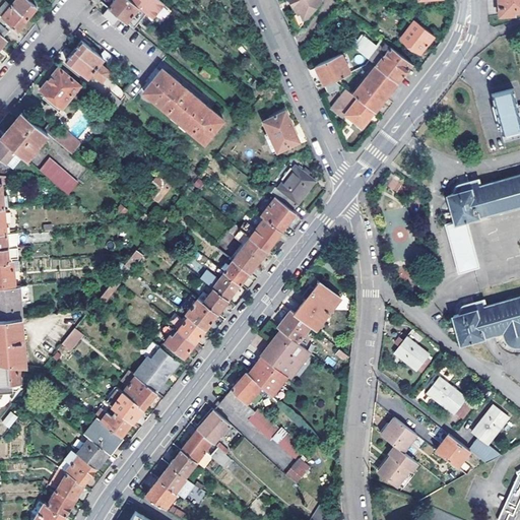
[(29,0),(14,0),(11,4),(26,17),(37,6),(29,0)]
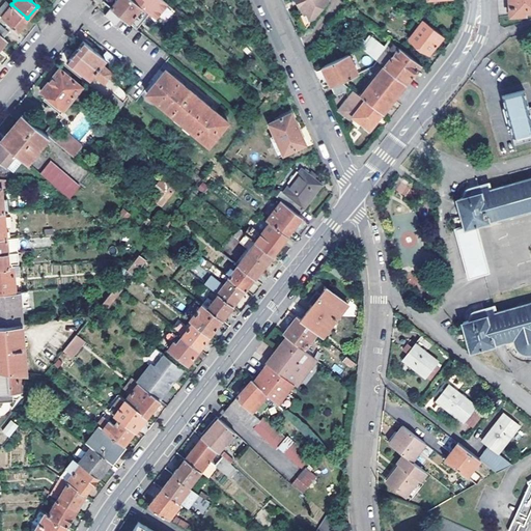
[(116,0),(110,7),(121,17),(128,23),(142,6),(134,0),(116,0)]
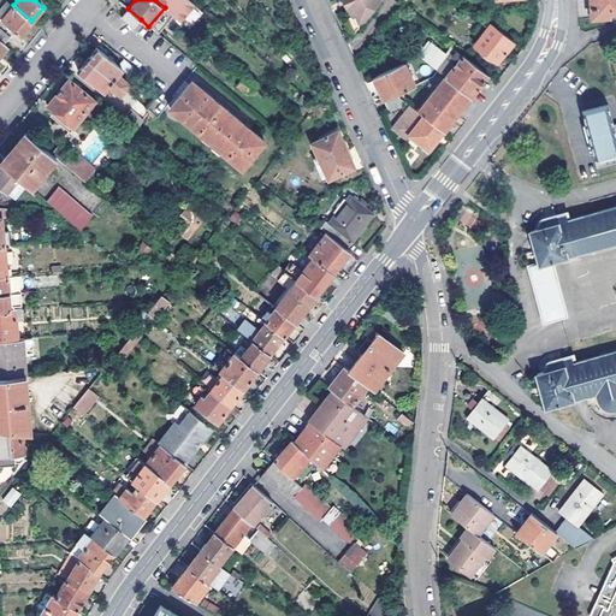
[(155,0),(165,7),(181,21),(195,4),(189,0),(155,0)]
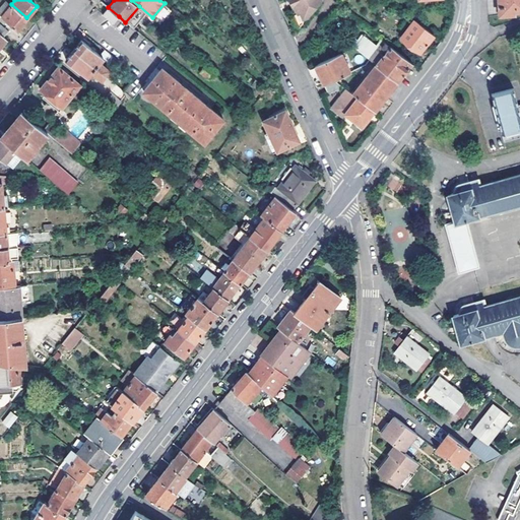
[(290,0),(294,6),(298,14),(301,13),(305,21),(321,0),(290,0)]
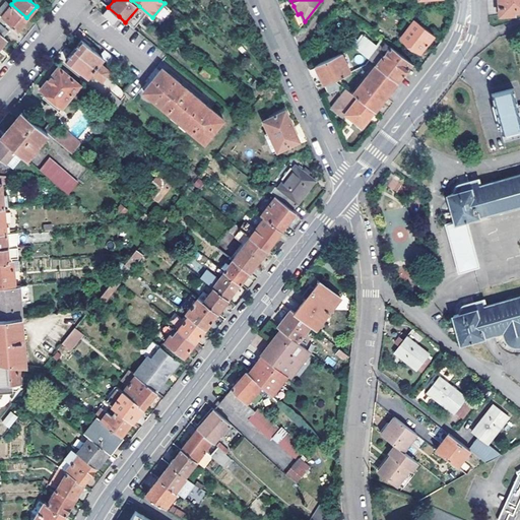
[(519,0),(499,0),(501,15),(515,14),(515,11),(519,11),(519,0)]
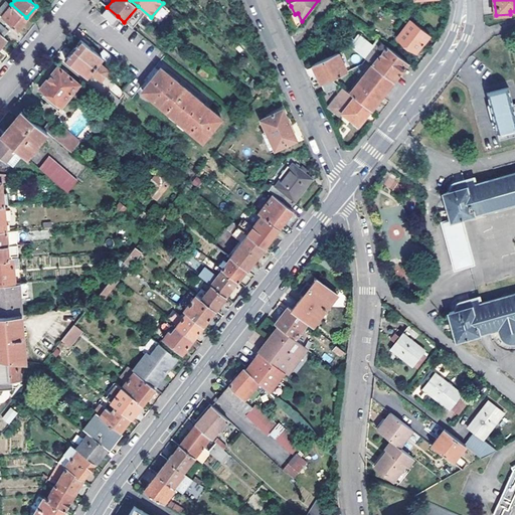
[(17,29),(26,17),(11,4),(1,16),(6,20),(4,22),(7,25),(9,23),(17,29)]
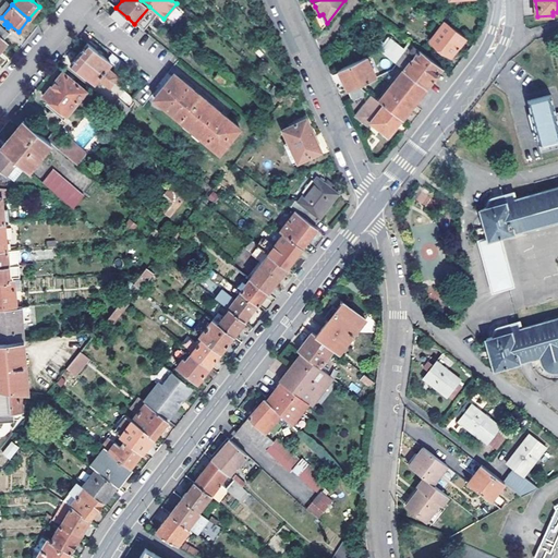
[(167,20),(174,24),(183,11),(176,7),(167,20)]
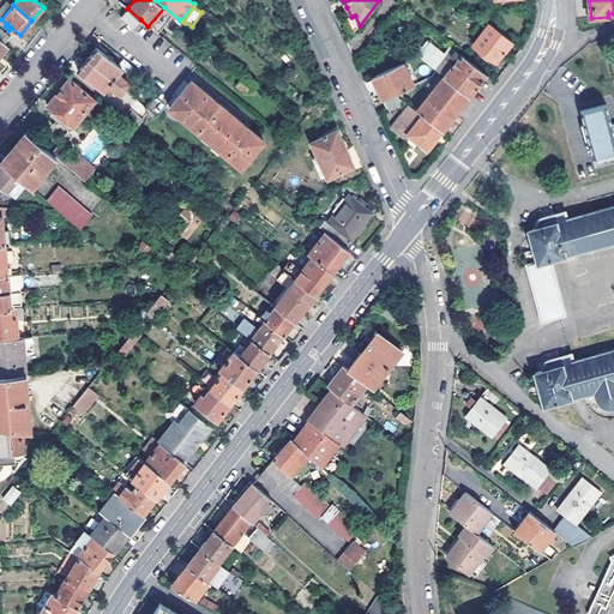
[(127,8),(121,17),(134,28),(140,19),(127,8)]
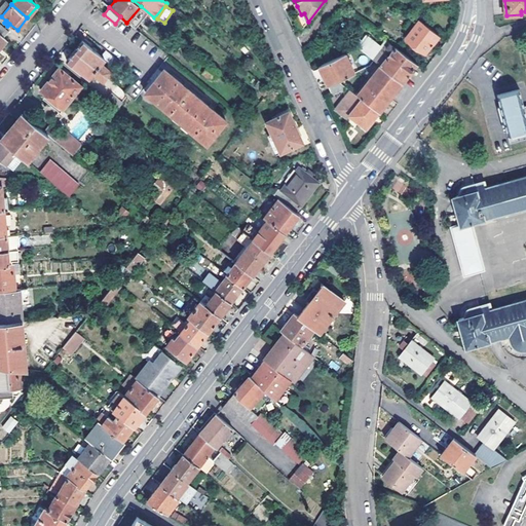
[(302,29),(308,22),(304,13),(301,14),(297,17),(302,29)]
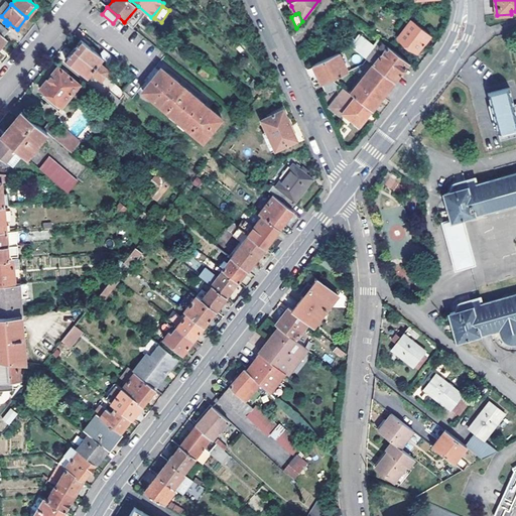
[(412,18),(398,36),(406,42),(404,45),(408,48),(410,45),(416,50),(430,33),(412,18)]
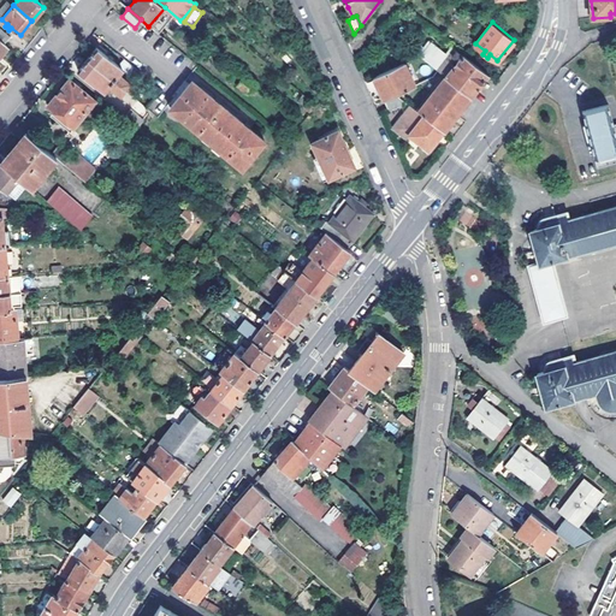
[(437,67),(446,55),(432,43),(422,55),(437,67)]
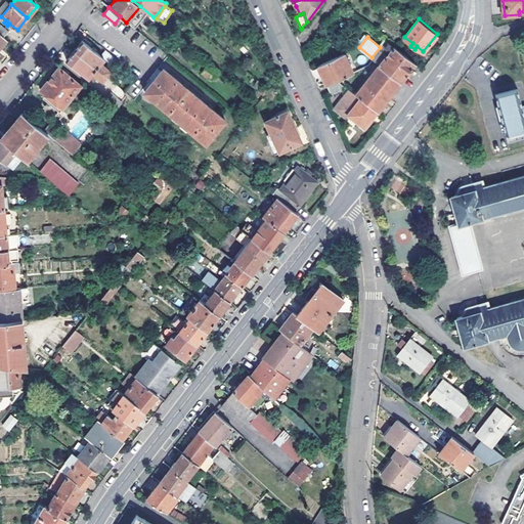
[(82,40),(74,50),(106,77),(111,81),(115,77),(100,64),(104,59),(82,40)]
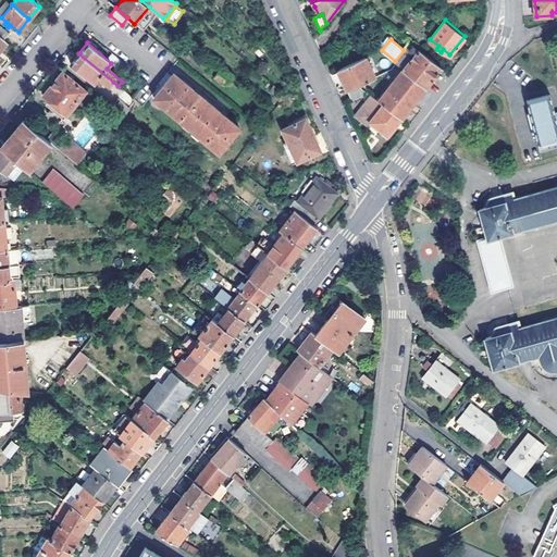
[(404,69),(425,86),(438,70),(442,65),(420,49),(419,49),(409,42),(404,50),(395,61),(395,62),(400,66),(404,69)]
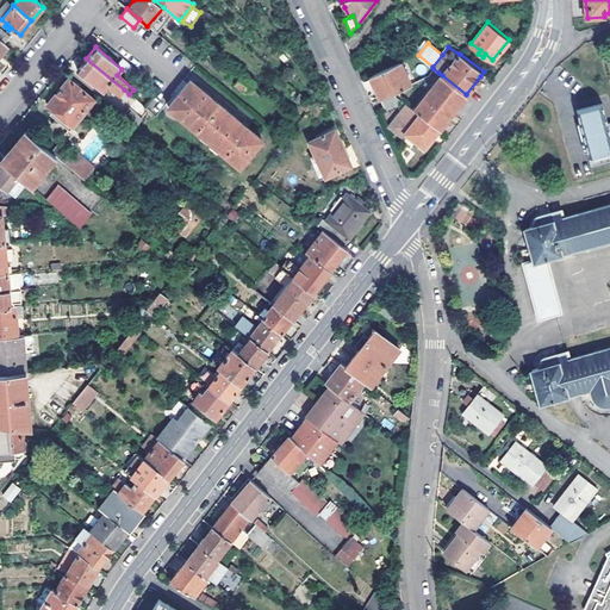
[(124,89),(86,58),(76,69),(104,91),(109,85),(119,95),(124,89)]
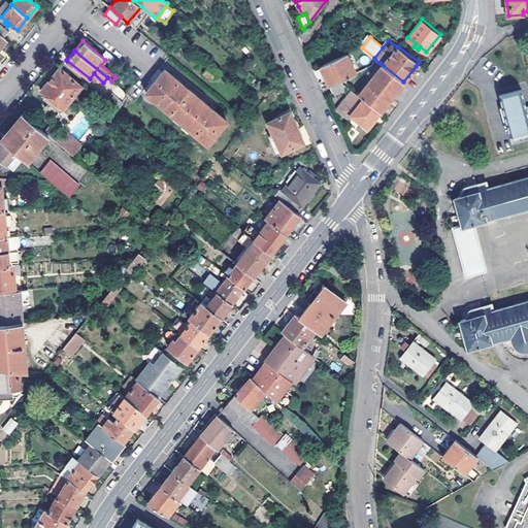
[(355,72),(347,54),(321,65),(329,85),(339,79),(355,72)]
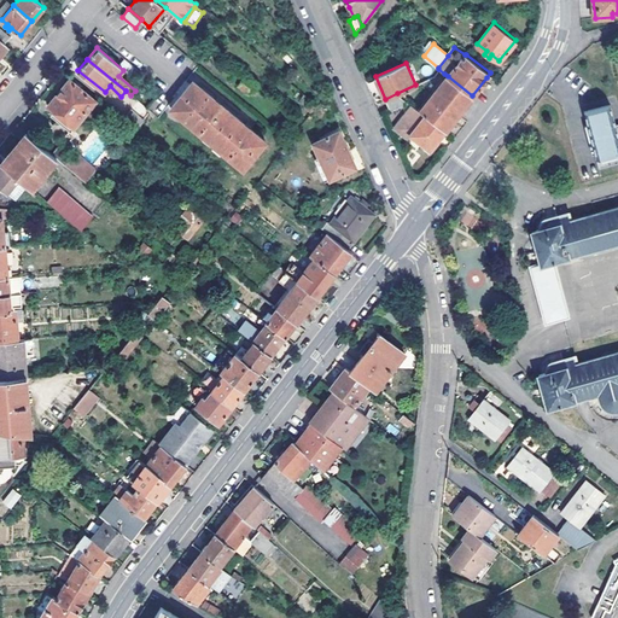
[(139,85),(145,77),(133,66),(126,74),(139,85)]
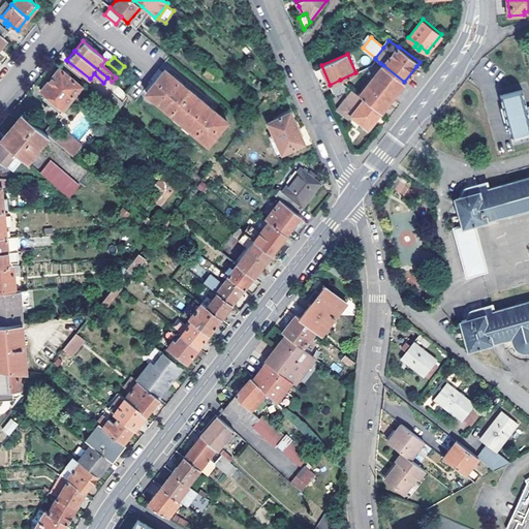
[(380,63),(358,94),(360,95),(383,65),(380,63)]
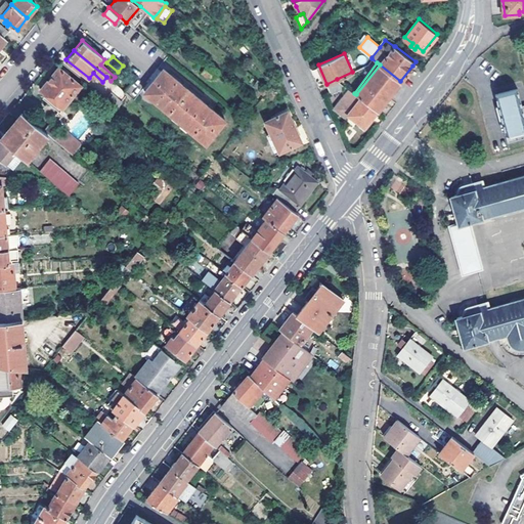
[(211,79),(218,71),(209,64),(202,73),(211,79)]
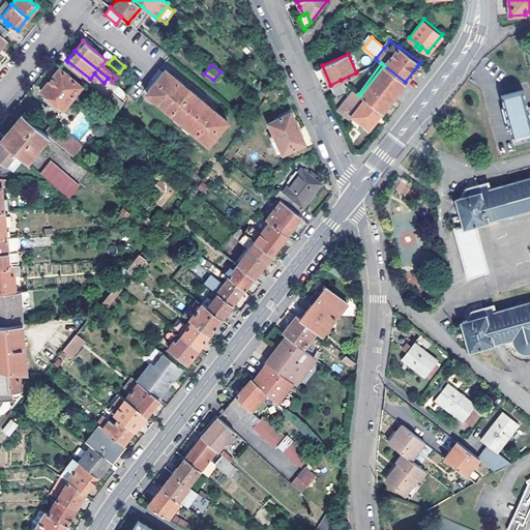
[(384,65),(360,95),(382,112),(382,111),(405,82),(384,65)]
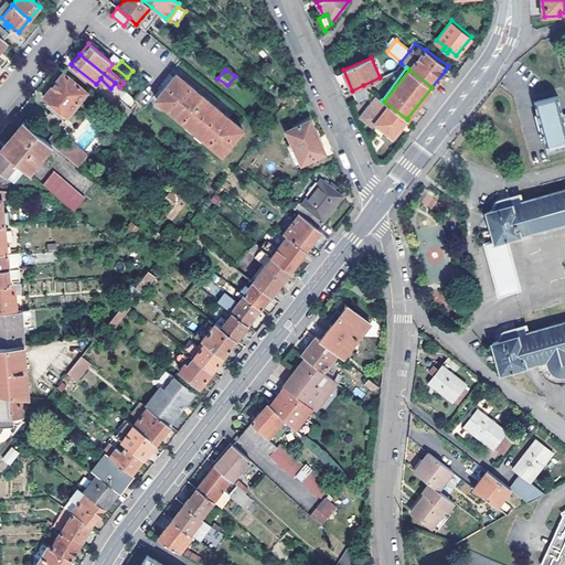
[(67,76),(63,73),(43,96),(49,100),(45,105),(63,119),(86,92),(73,81),(75,78),(68,74),(67,76)]
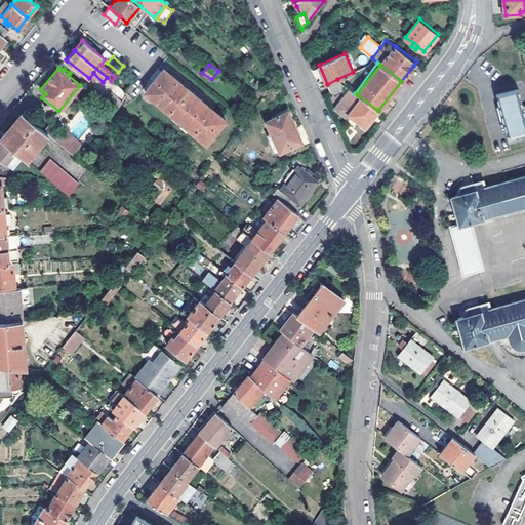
[(226,120),(164,70),(147,92),(206,143),(226,120)]
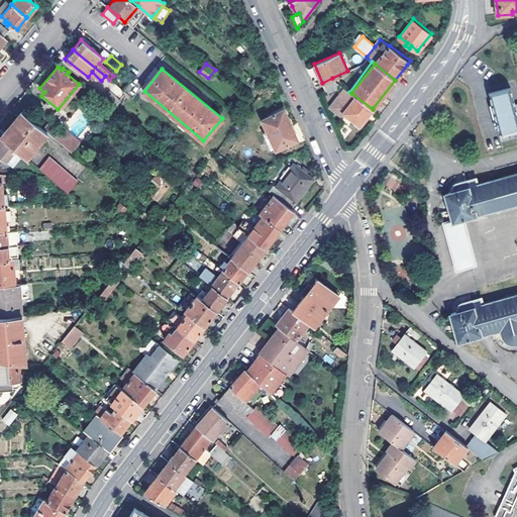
[(332,78),(322,83),(326,92),(341,85),(332,78)]
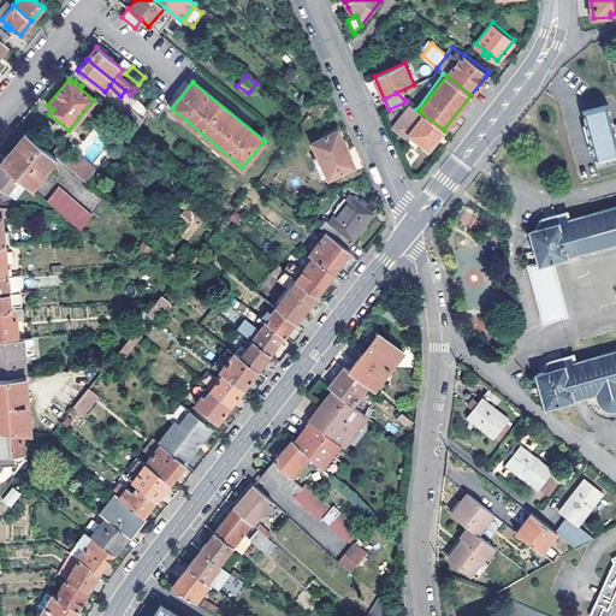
[(596,165),(615,159),(615,122),(612,124),(606,104),(581,112),(596,165)]
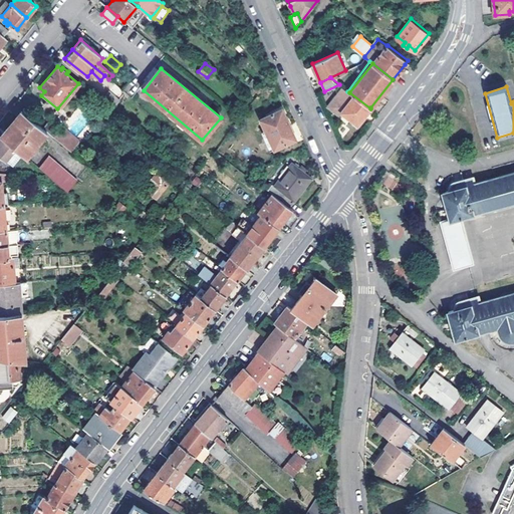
[(108,90),(102,96),(113,105),(118,99),(108,90)]
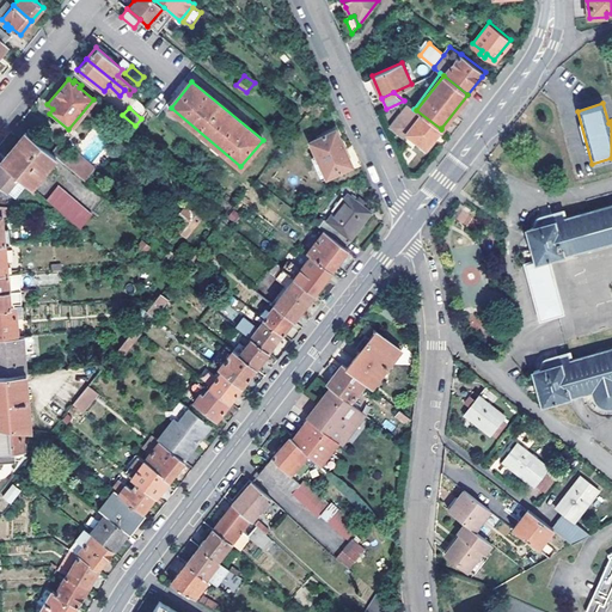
[(441,129),(416,110),(414,109),(401,126),(408,132),(407,133),(426,148),(441,129)]
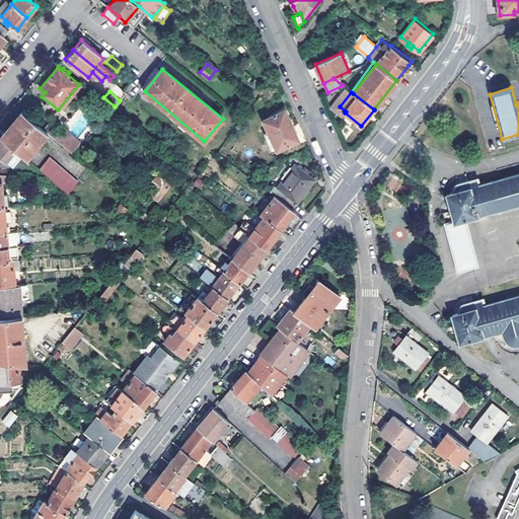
[(299,140),(285,109),(264,119),(278,149),(299,140)]
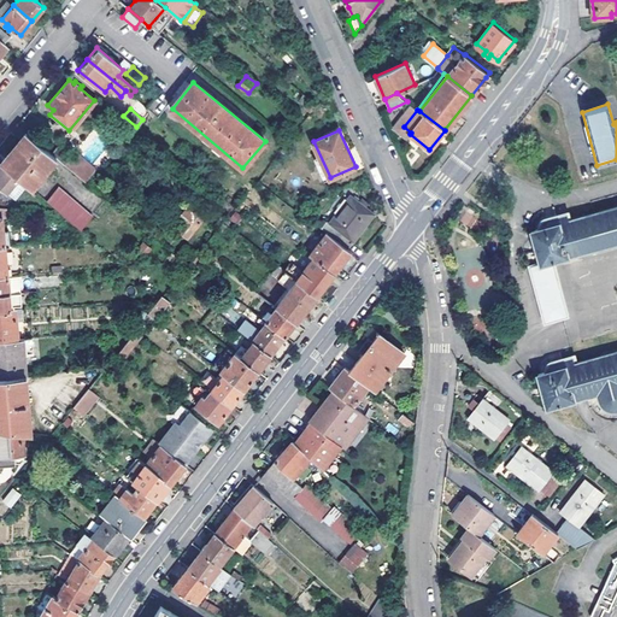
[(0,163),(28,184),(31,187),(56,157),(50,152),(25,133),(0,163)]
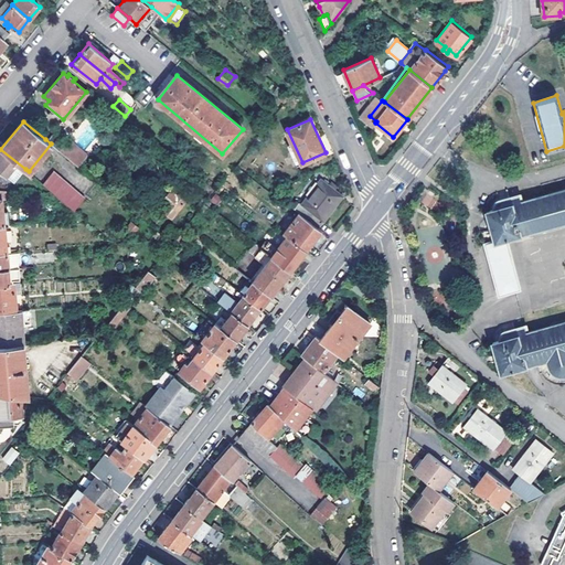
[(51,132),(45,139),(51,144),(59,150),(64,144),(51,132)]
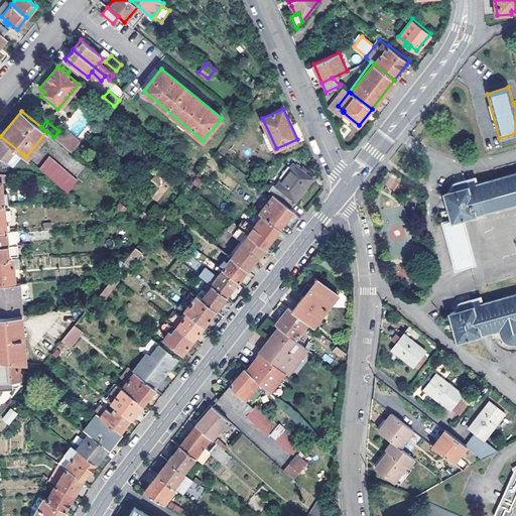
[(65,128),(54,139),(72,153),(81,142),(65,128)]
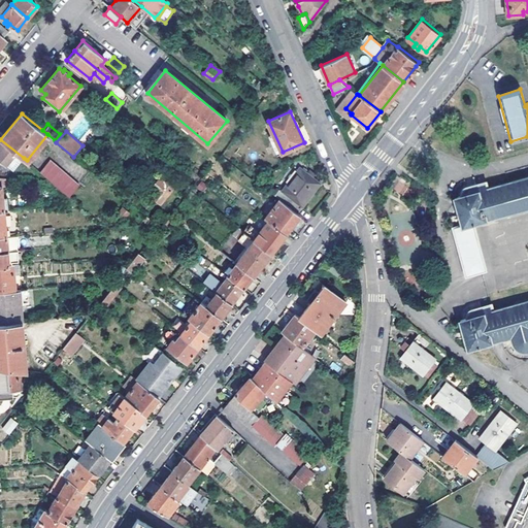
[(0,158),(14,170),(24,158),(0,139),(0,138),(0,158)]
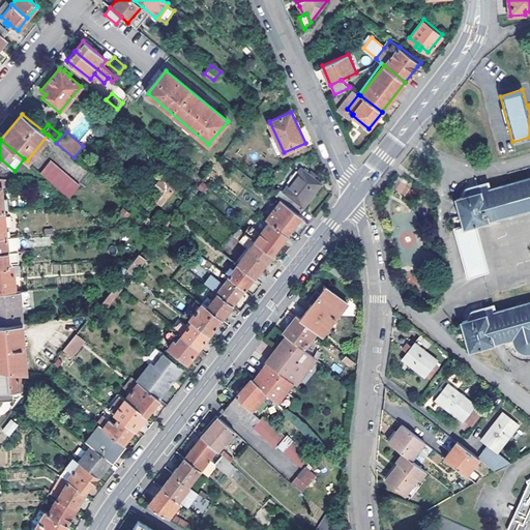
[(50,159),(39,172),(69,196),(79,183),(50,159)]
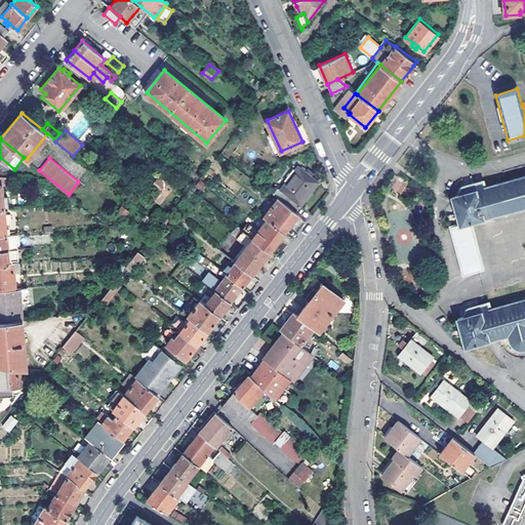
[(278,198),(296,212),(319,182),(311,175),(314,172),(309,168),(306,171),(298,166),(280,190),(279,189),(274,195),(278,198)]
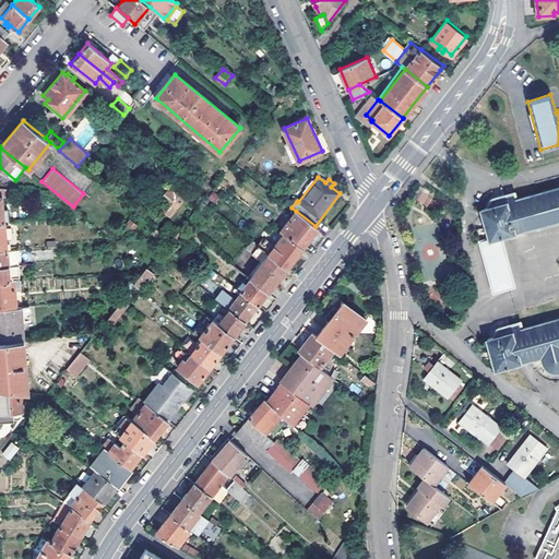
[(0,222),(6,223),(9,222),(9,209),(4,210),(3,197),(8,195),(7,187),(0,186),(0,222)]
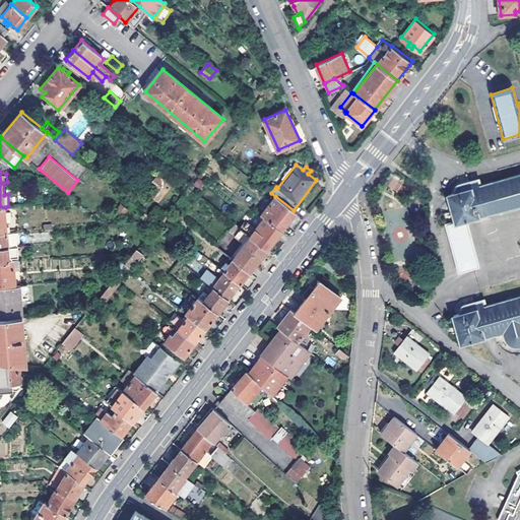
[(158,199),(175,179),(168,173),(163,179),(158,175),(151,184),(155,188),(151,193),(158,199)]
